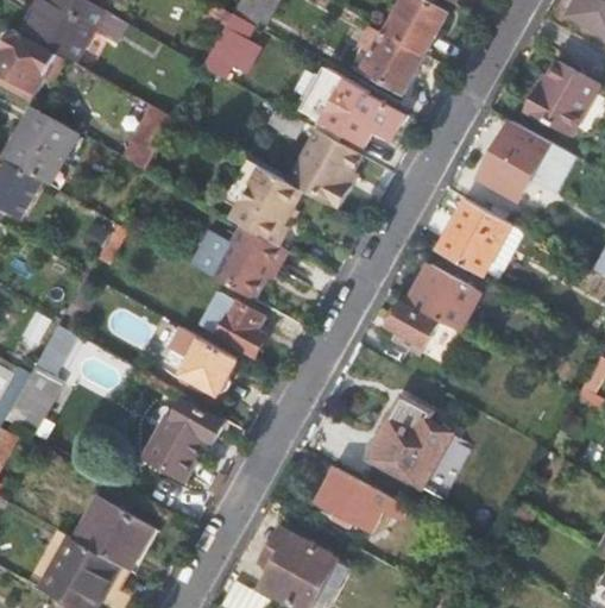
[(39,0),(43,2),(26,33),(75,62),(104,11),(83,0),(39,0)]
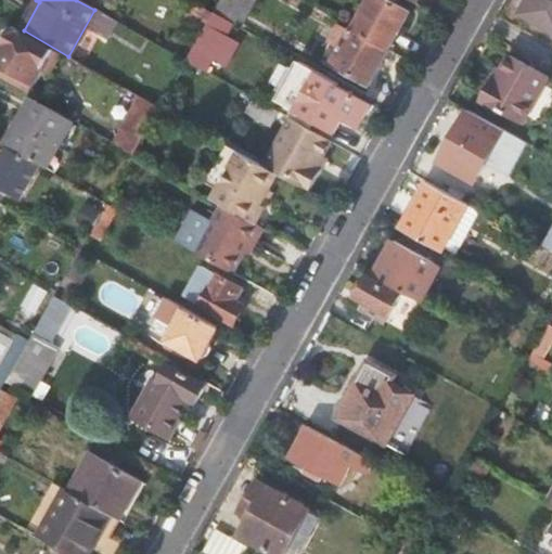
[(218,0),(212,13),(236,28),(252,0),(218,0)]
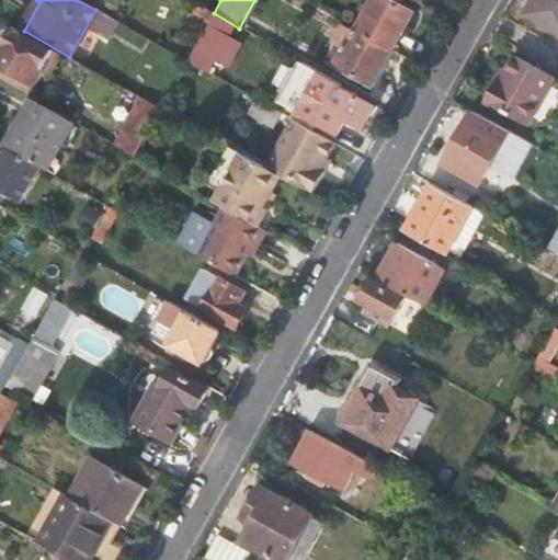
[(368,0),(353,30),(389,49),(411,11),(391,0),(368,0)]
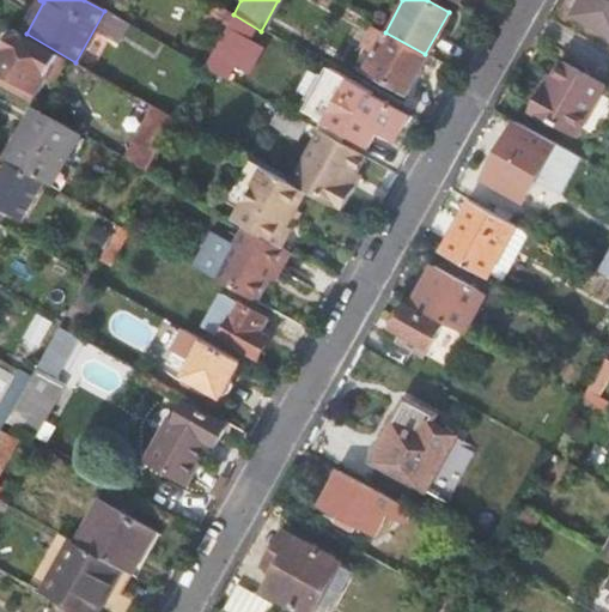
[(608,42),(608,0),(580,0),(570,20),(608,42)]
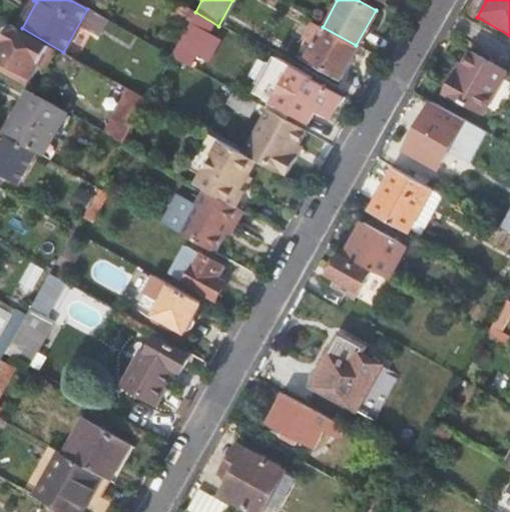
[(223,35),(226,30),(218,26),(195,12),(186,29),(199,36),(206,24),(223,35)]
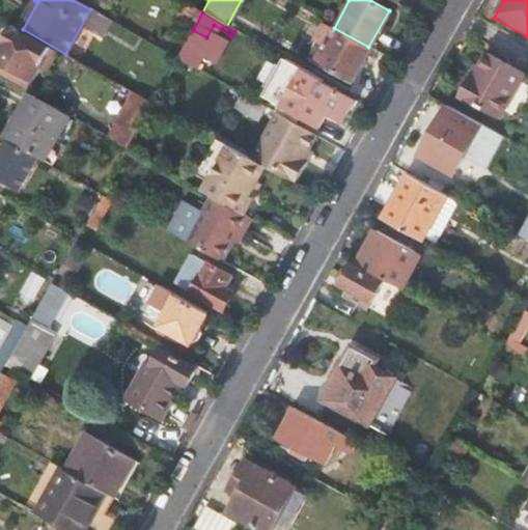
[(185,38),(190,29),(182,24),(176,33),(185,38)]
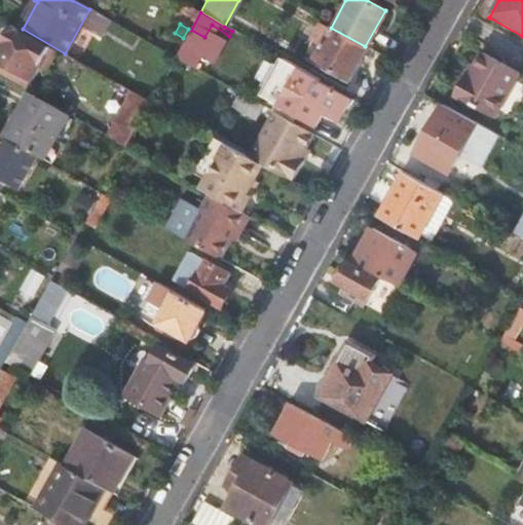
[(51,74),(63,54),(9,25),(7,27),(3,27),(0,34),(0,41),(0,65),(12,72),(10,76),(28,85),(38,66),(51,74)]
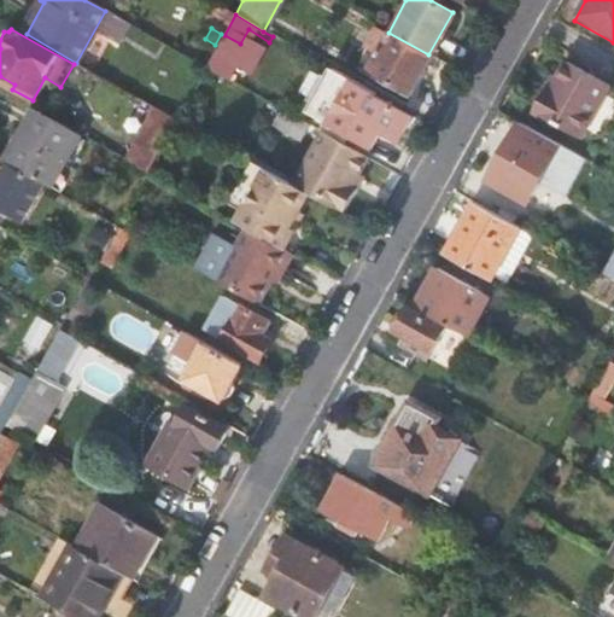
[(407,94),(428,54),(389,33),(367,70),(407,94)]
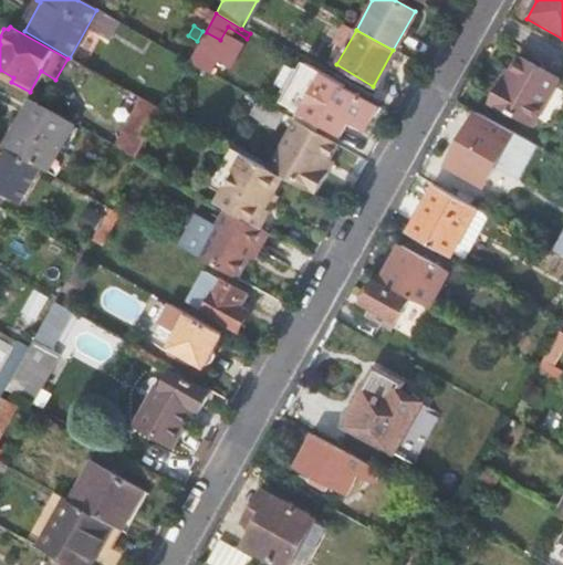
[(501,84),(489,105),(529,127),(556,79),(521,59),(506,86),(501,84)]
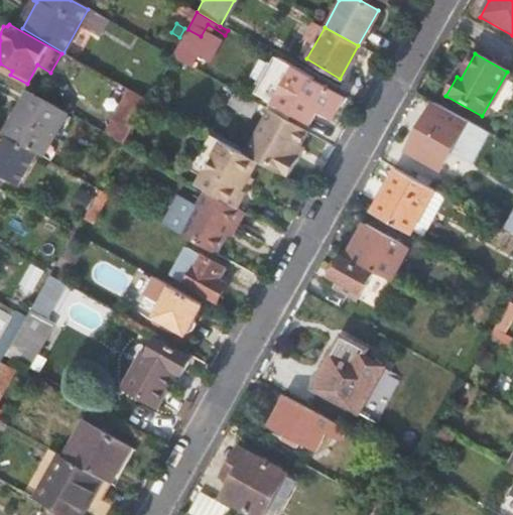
[(311,78),(274,56),(254,92),(275,104),(292,114),(309,124),(317,109),(331,116),(342,99),(309,81),(311,78)]
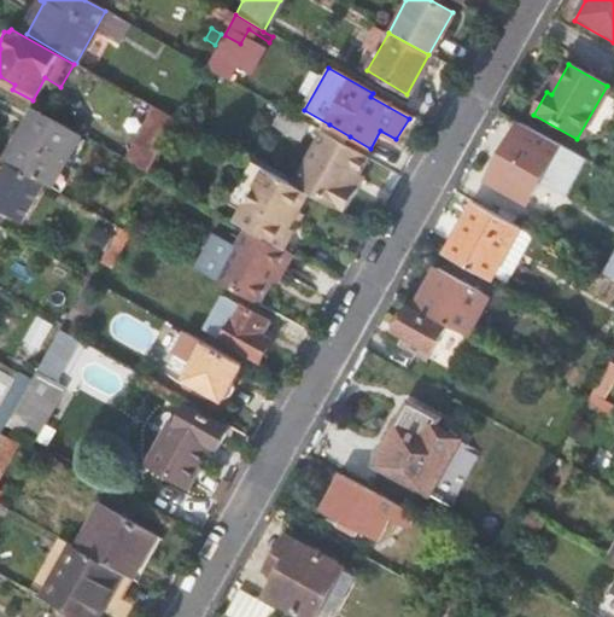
[(34,108),(5,161),(44,182),(50,186),(79,133),(34,108)]
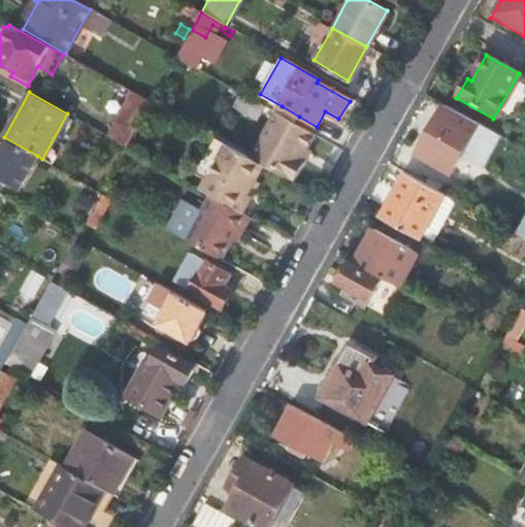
[(258,122),(265,109),(242,96),(235,108),(258,122)]
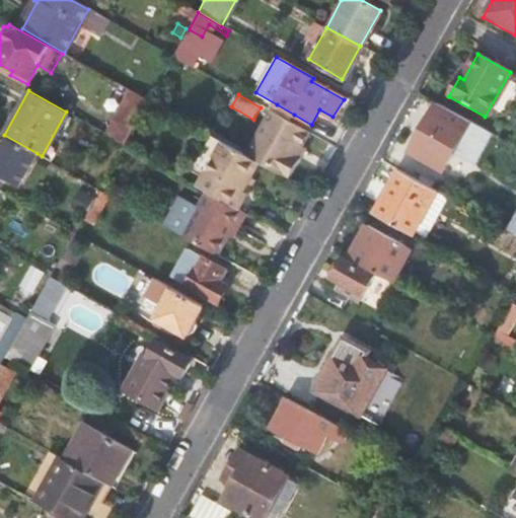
[(138,95),(114,139),(124,144),(148,100),(138,95)]
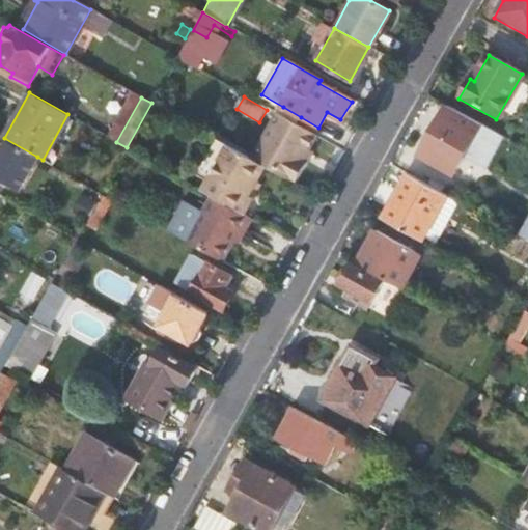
[(296,126),(301,117),(283,107),(278,116),(296,126)]
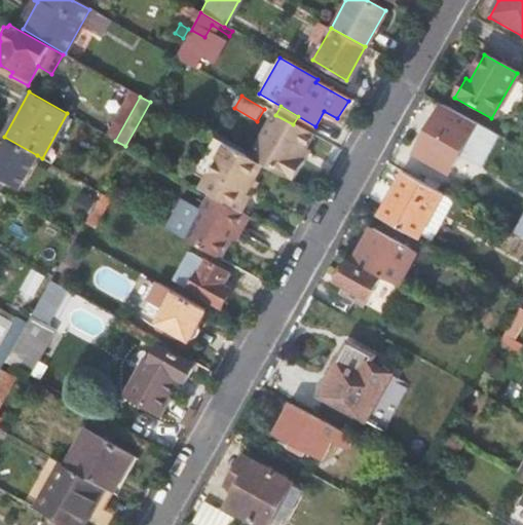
[(266,120),(246,156),(258,163),(290,182),(301,161),(297,159),(303,149),(311,136),(293,124),(275,115),(271,112),(266,120)]
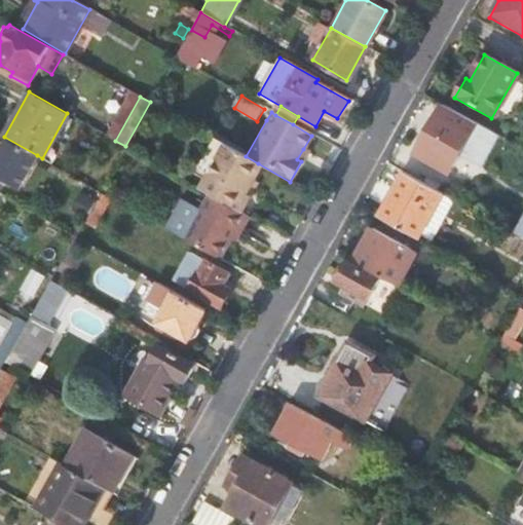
[(437,117),(418,149),(452,169),(471,136),(437,117)]
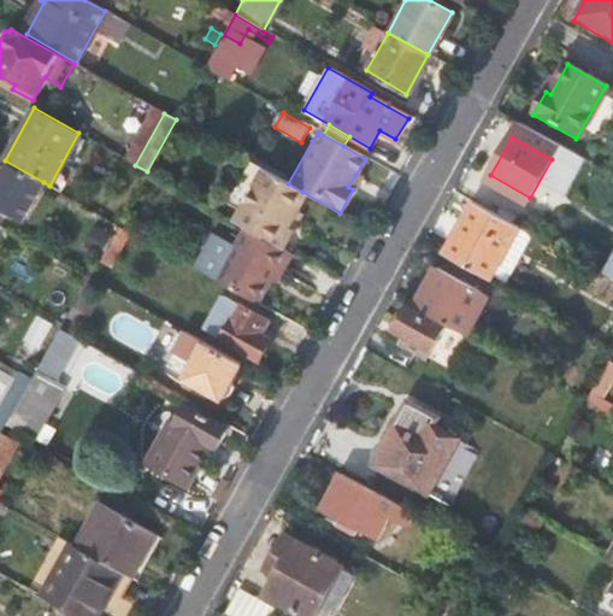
[(21,221),(43,182),(5,160),(0,157),(0,209),(21,221)]
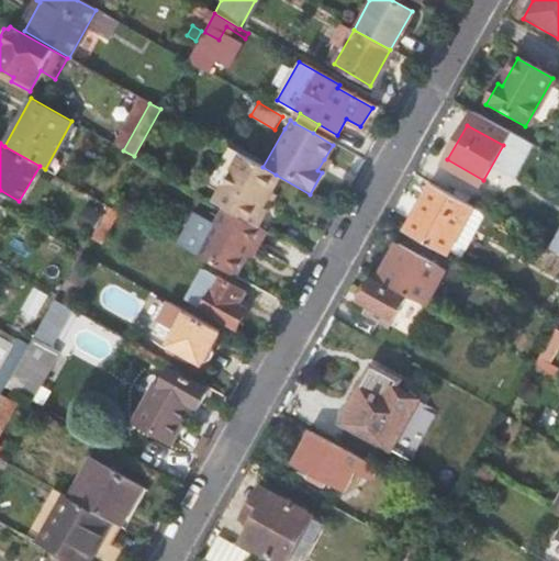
[(266,192),(276,175),(263,167),(243,156),(235,170),(230,168),(212,200),(220,204),(255,224),(265,206),(259,204),(266,192)]
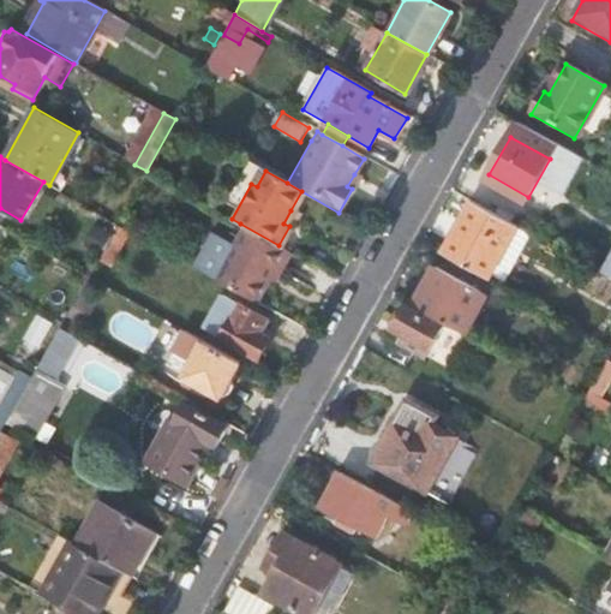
[(359,177),(354,174),(347,186),(352,189),(359,177)]
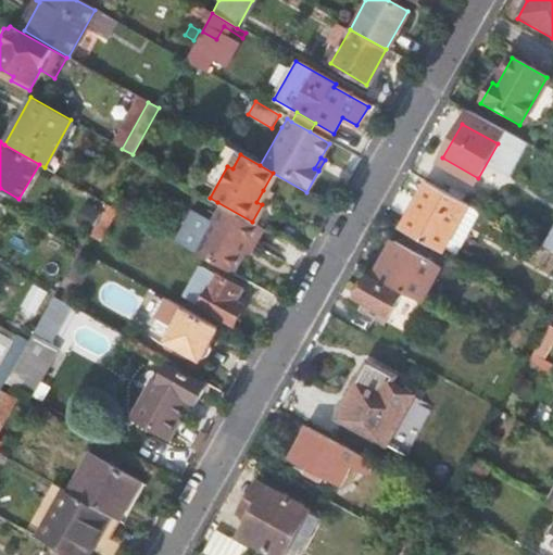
[(426,183),(399,229),(439,252),(466,204),(426,183)]
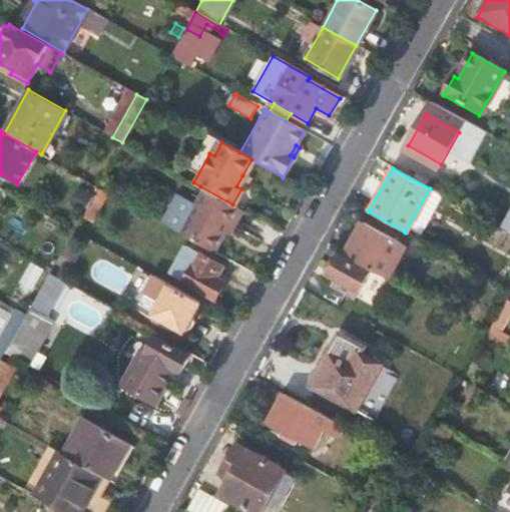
[(246,177),(242,175),(236,186),(241,188),(246,177)]
